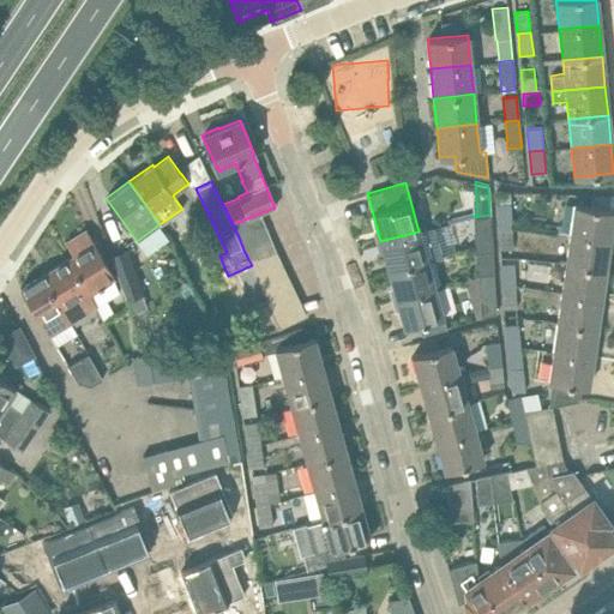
[(512,226),(510,191),(495,192),(497,204),(498,226),(512,226)]
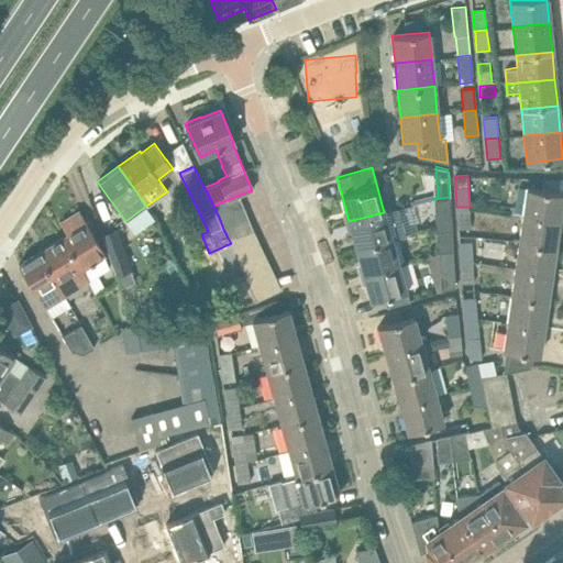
[(521,213),(559,219),(562,192),(525,187),(521,213)]
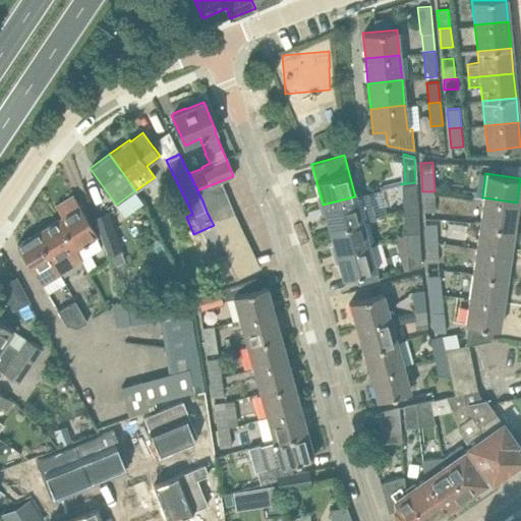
[(224,192),(220,181),(197,190),(203,200),(224,192)]
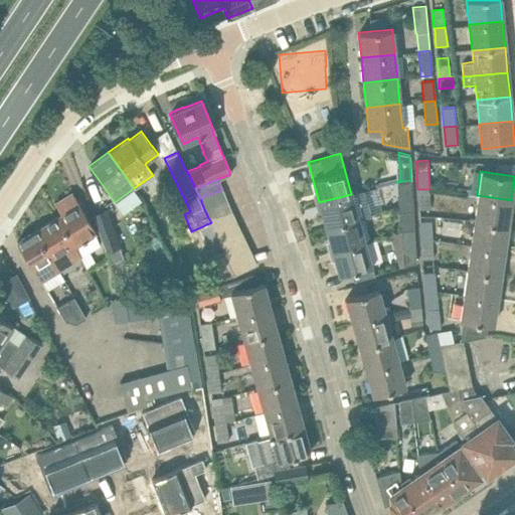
[(399,206),(412,205),(410,180),(396,182),(398,206),(399,206)]
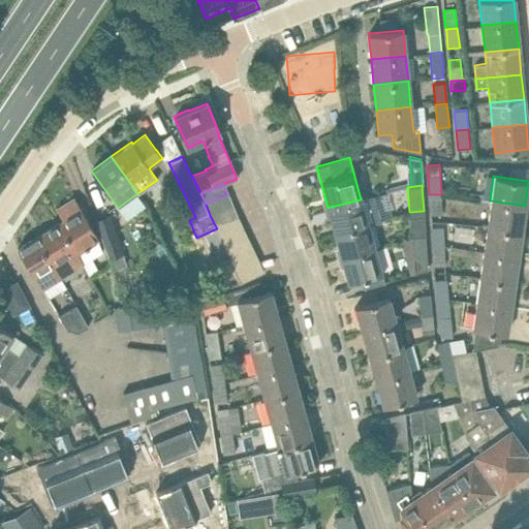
[(441,194),(429,194),(430,215),(442,214),(441,194)]
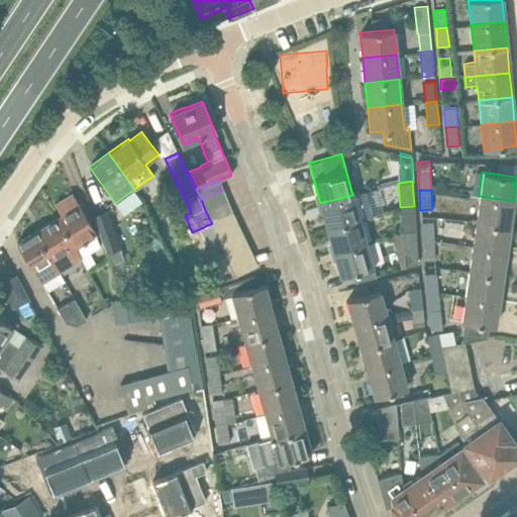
[(226,201),(222,191),(201,199),(205,210),(226,201)]
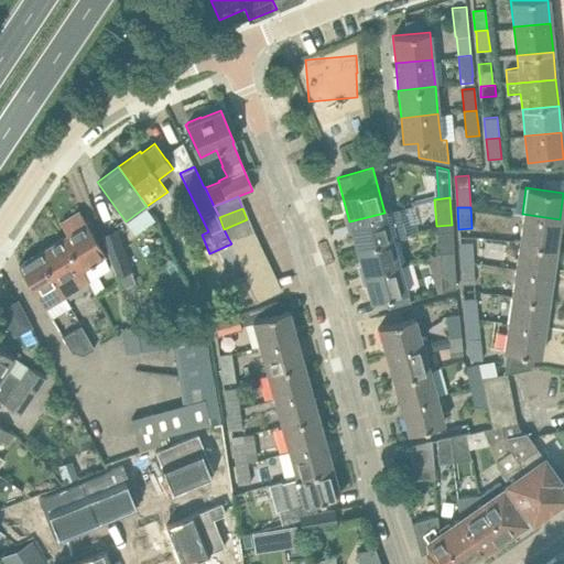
[(384,213),(349,221),(356,248),(392,238),(405,235),(398,208),(384,213)]
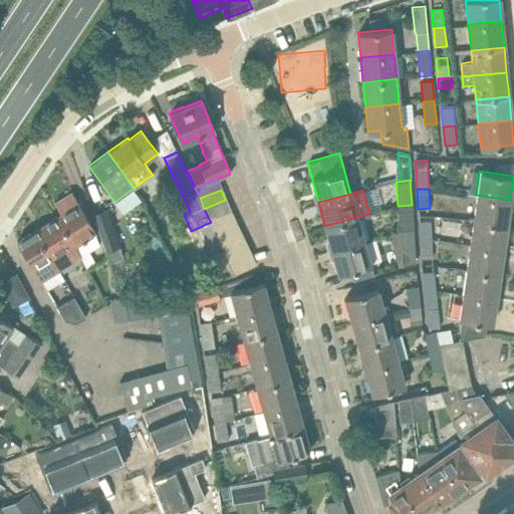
[(96,232),(71,192),(54,203),(60,214),(56,216),(79,258),(79,257),(98,244),(94,233),(96,232)]
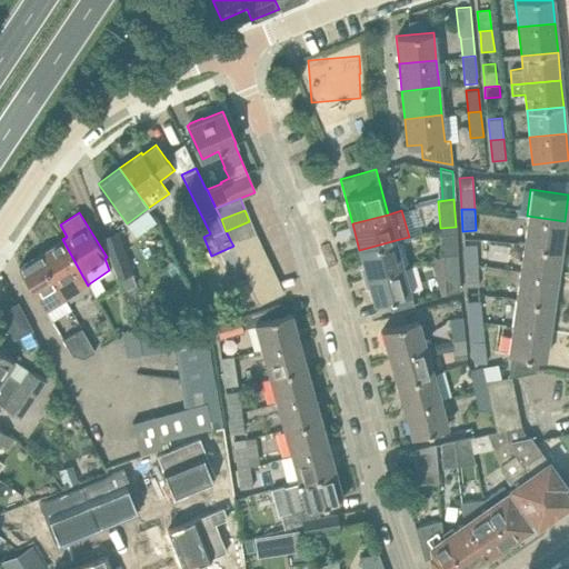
[(565,221),(527,216),(522,243),(560,249),(565,221)]
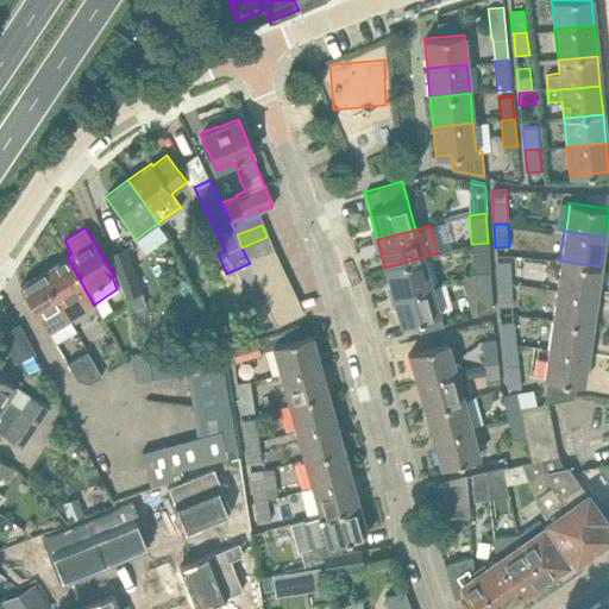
[(242,248),(246,257),(272,249),(267,237),(242,248)]
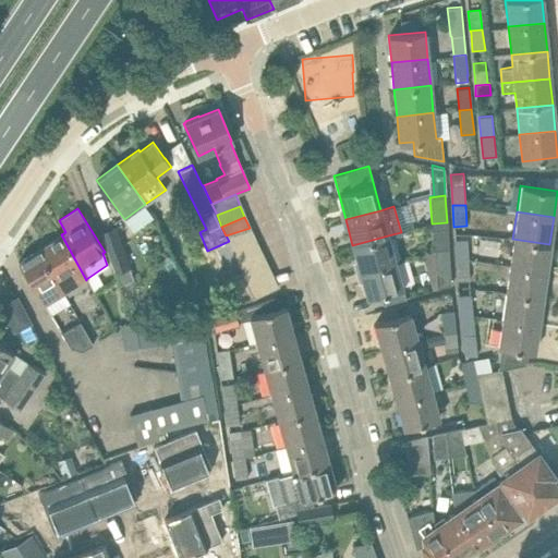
[(436,251),(448,250),(447,222),(433,223),(432,223),(433,251),(436,250),(436,251)]
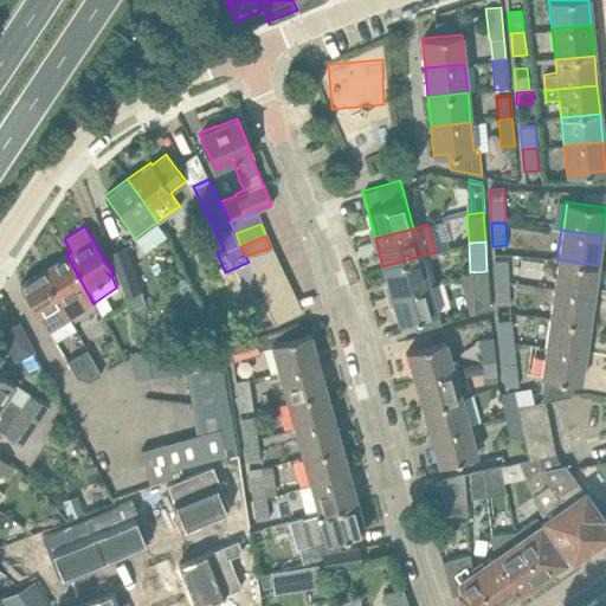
[(124,247),(109,252),(124,295),(139,290),(124,247)]
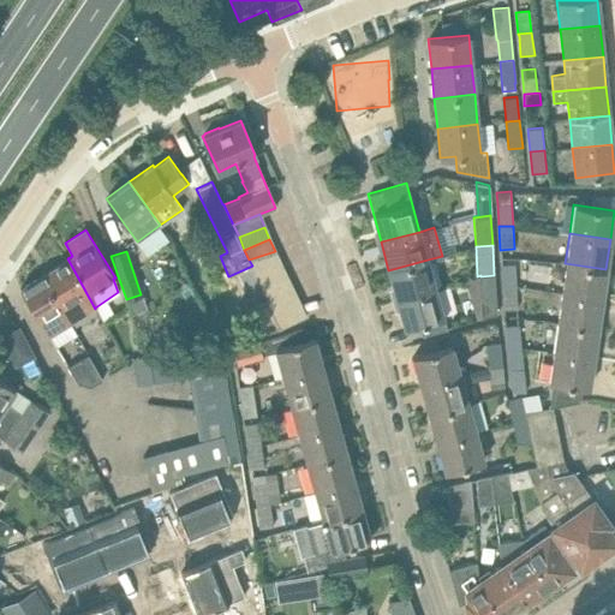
[(252,266),(256,274),(280,263),(275,251),(249,260),(252,266)]
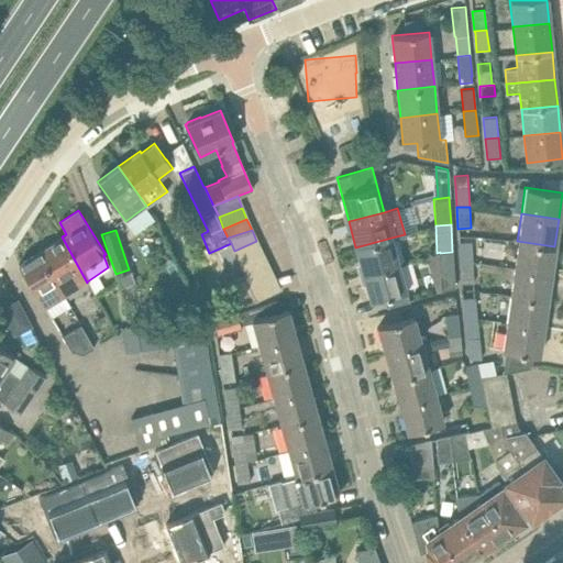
[(62,236),(34,254),(42,266),(45,265),(69,306),(70,306),(65,297),(87,283),(62,236)]
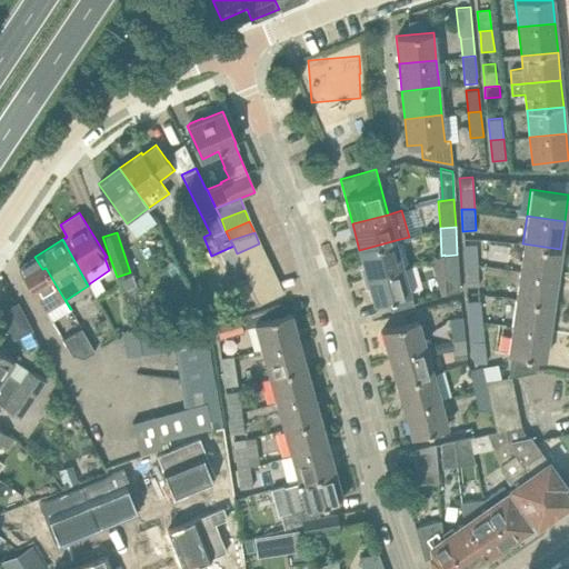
[(359,250),(367,277),(402,267),(396,240),(359,250)]
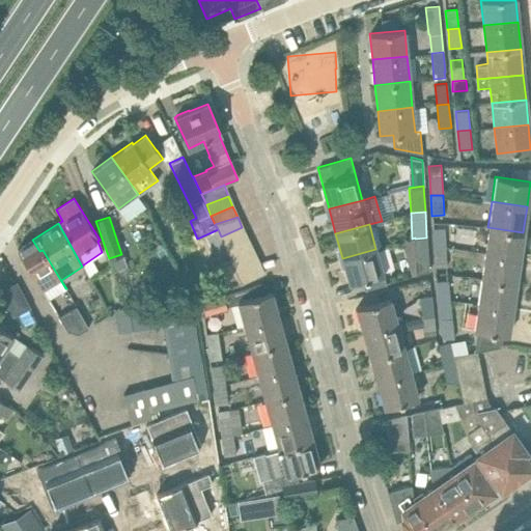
[(248,239),(242,227),(221,236),(226,248),(248,239)]
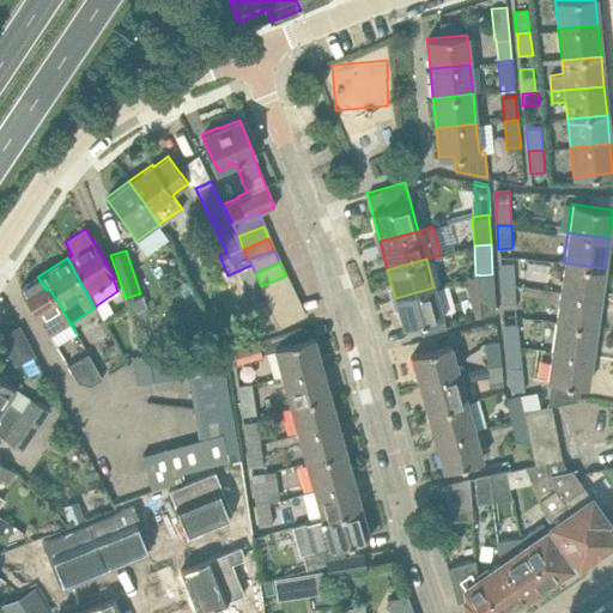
[(514,262),(499,263),(501,286),(515,285),(514,262)]
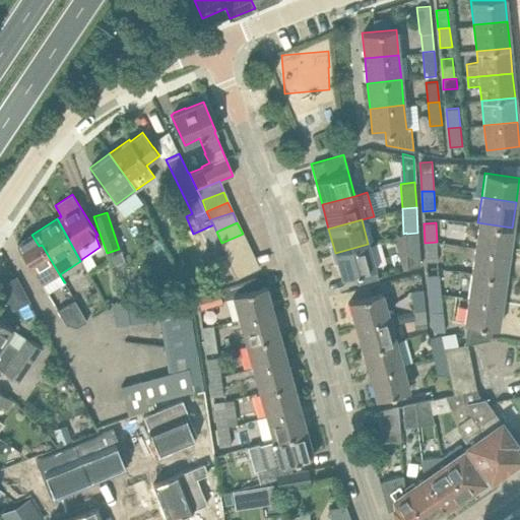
[(512,228),(477,222),(474,248),(509,253),(512,228)]
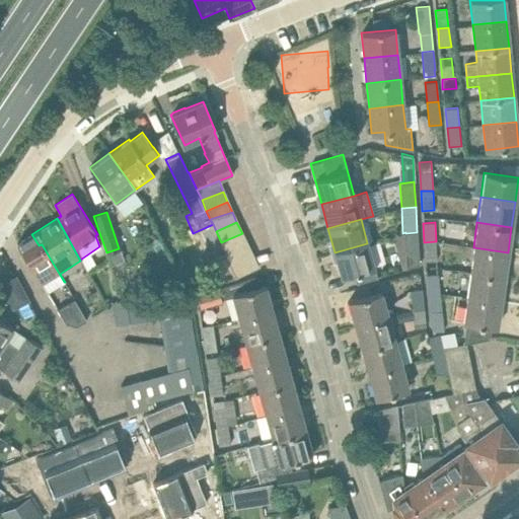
[(408,268),(420,265),(417,232),(405,233),(408,268)]
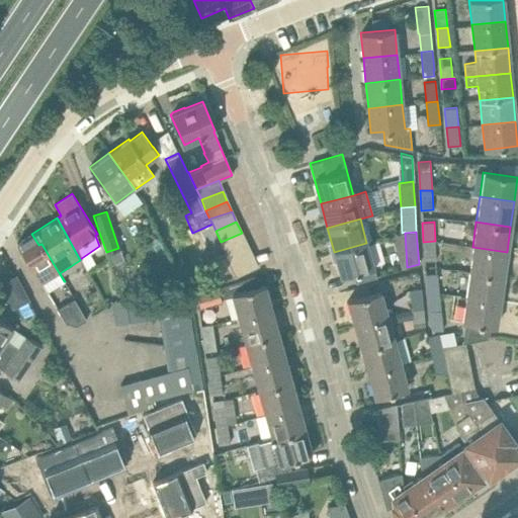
[(247,244),(242,233),(221,242),(227,253),(247,244)]
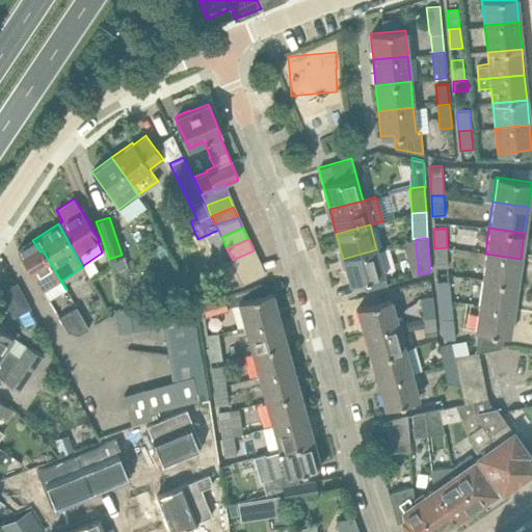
[(32,240),(17,249),(43,291),(44,291),(49,299),(65,289),(43,250),(40,251),(32,240)]
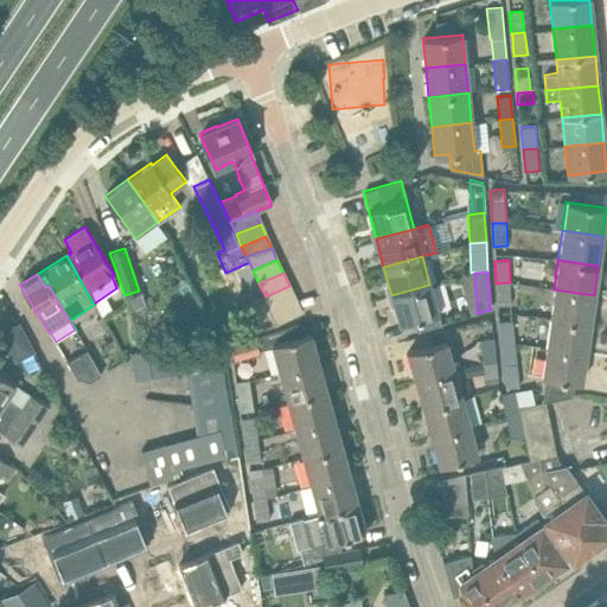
[(510,282),(496,283),(497,305),(511,305),(510,282)]
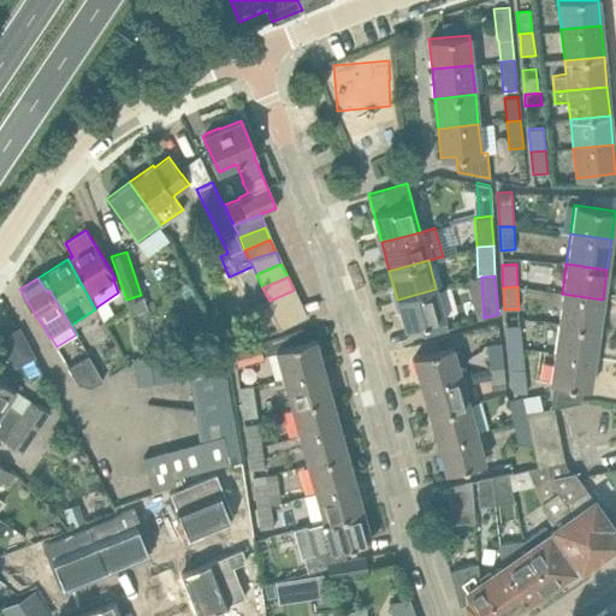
[(436,289),(397,300),(406,329),(420,325),(422,336),(448,329),(444,318),(436,289)]
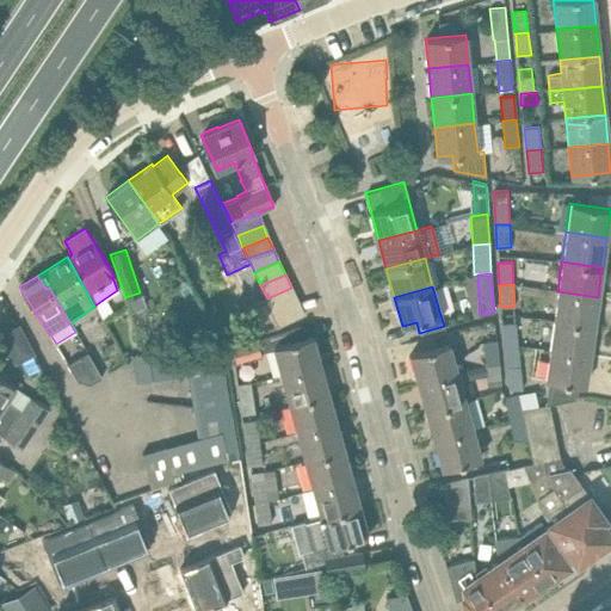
[(267,298),(273,313),(297,302),(291,288),(267,298)]
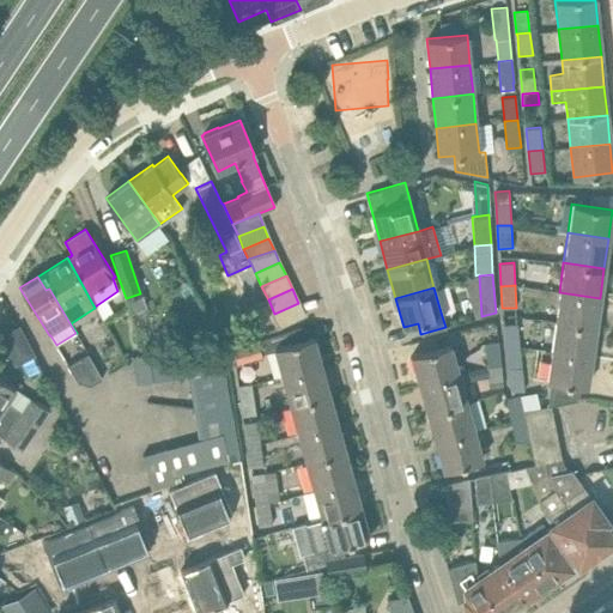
[(600,298),(559,292),(554,321),(595,327),(600,298)]
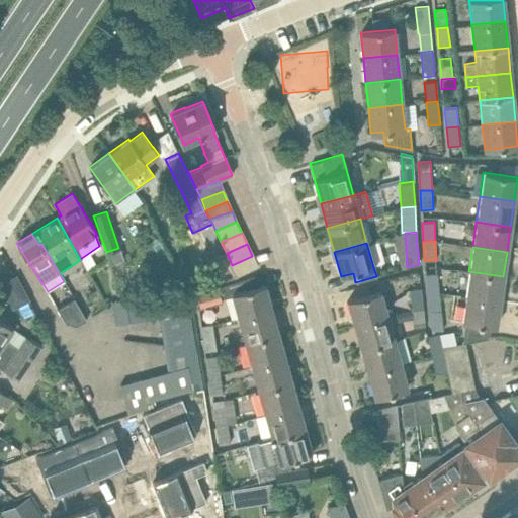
[(118,248),(106,252),(109,263),(122,259),(118,248)]
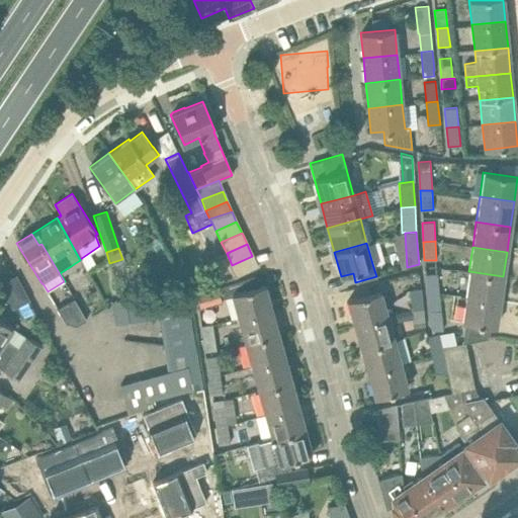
[(227,253),(210,262),(216,280),(216,282),(236,277),(237,276),(232,265),(227,253)]
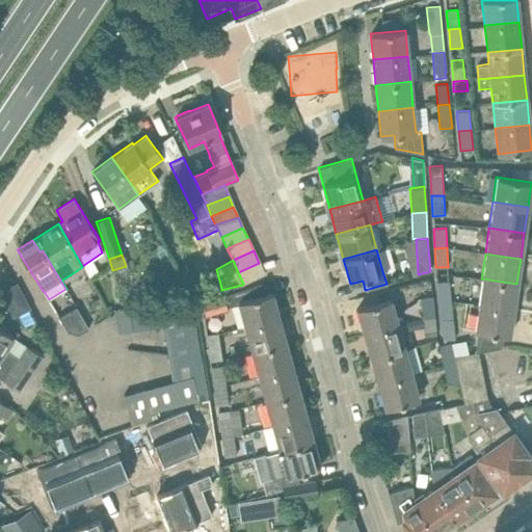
[(238,272),(243,284),(265,274),(259,263),(238,272)]
